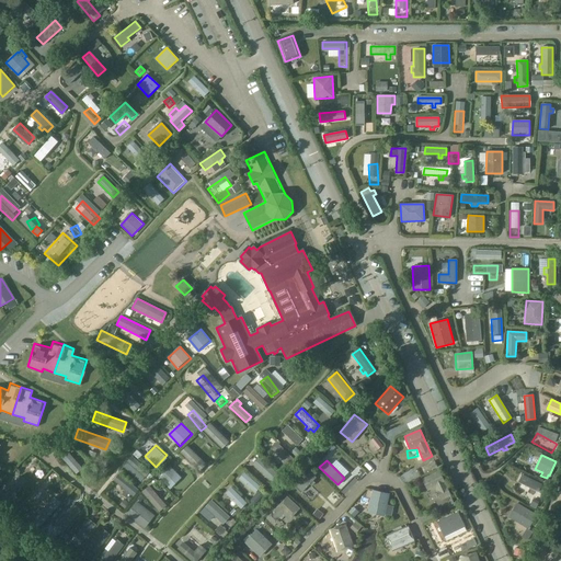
[(170,465),(159,476),(171,488),(182,474),(170,465)]
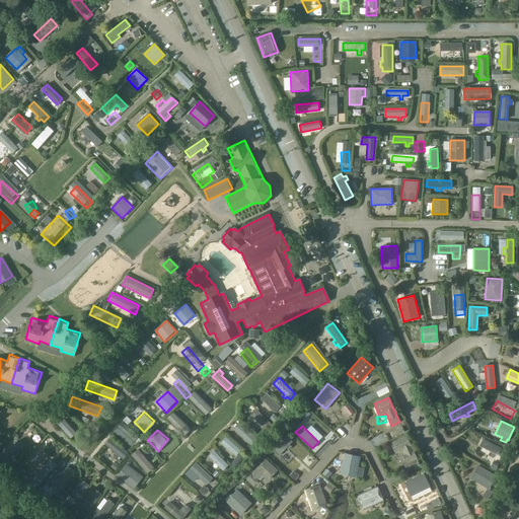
[(254,452),(258,446),(244,435),(239,440),(254,452)]
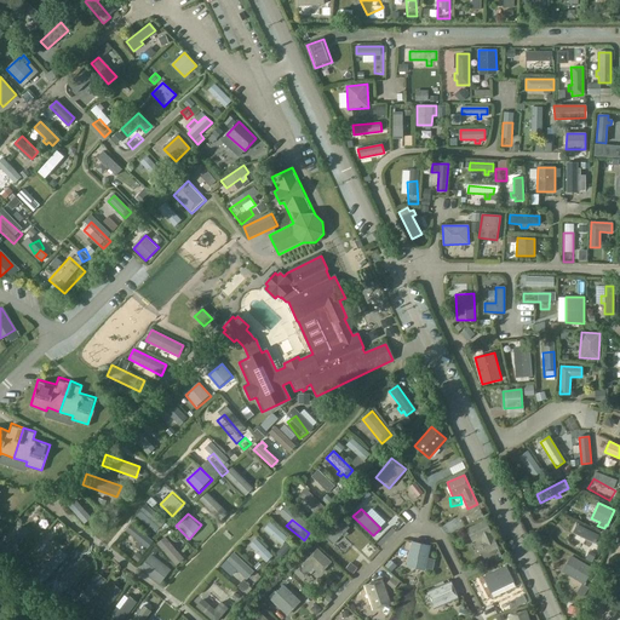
[(345,532),(349,528),(343,521),(326,538),(333,545),(343,535),(344,537),(348,534),(345,532)]
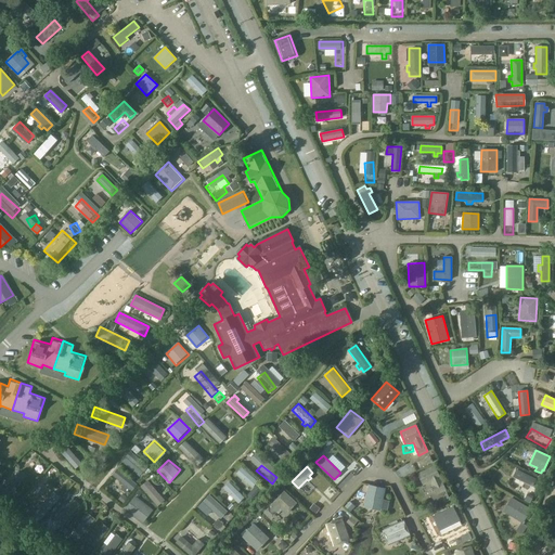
[(434,466),(418,474),(424,486),(430,481),(437,494),(446,490),(434,466)]
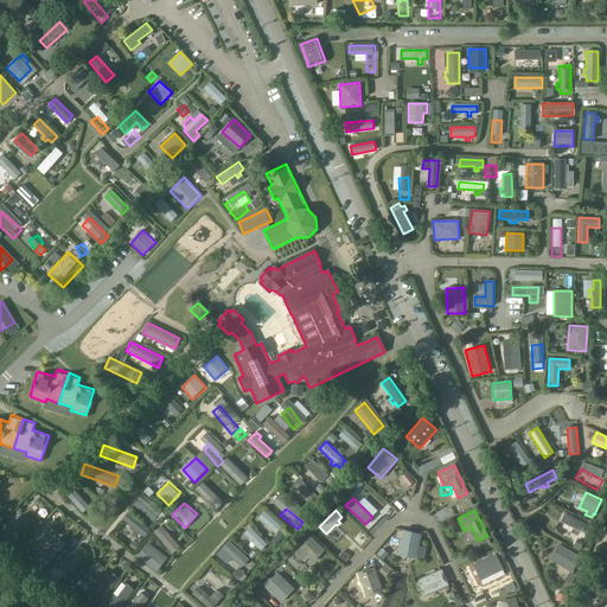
[(144,537),(149,530),(128,512),(123,519),(136,530),(133,535),(138,540),(141,535),(144,537)]
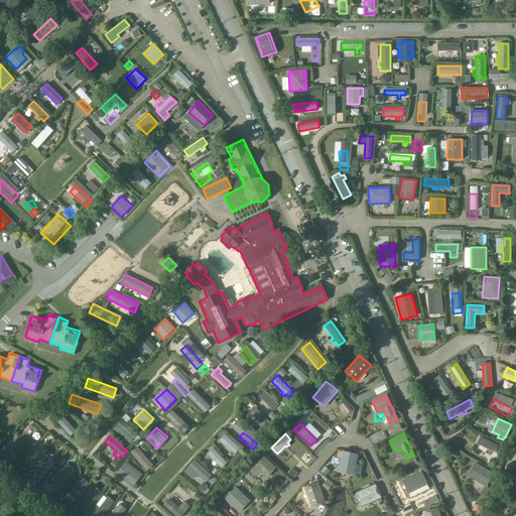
[(12,457),(24,442),(19,437),(6,452),(12,457)]
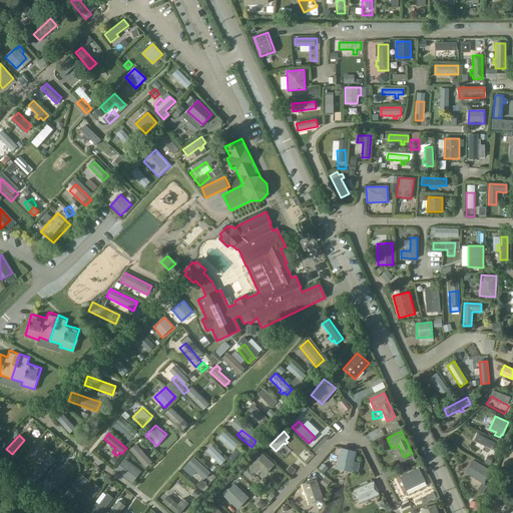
[(474,440),(471,450),(490,456),(493,446),(474,440)]
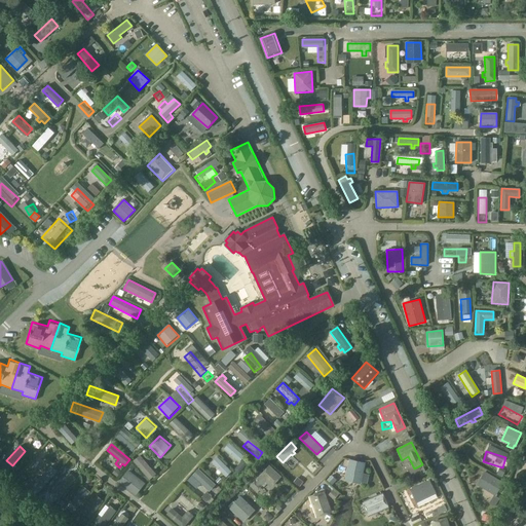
[(229,452),(225,456),(236,467),(240,463),(229,452)]
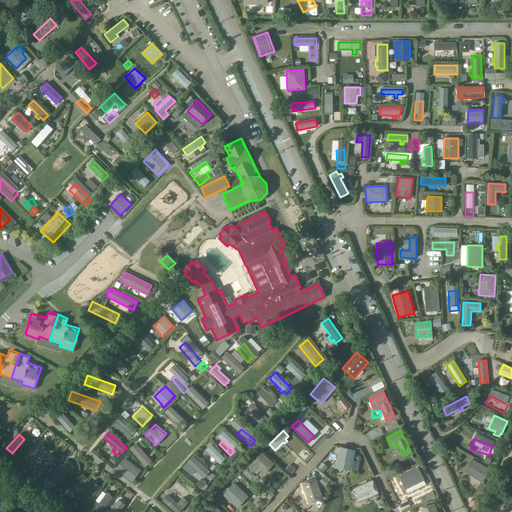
[(136,443),(130,449),(145,467),(151,462),(136,443)]
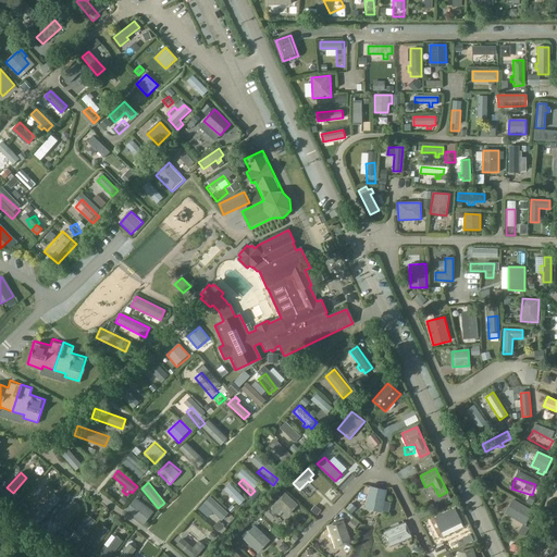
[(382,510),(386,489),(371,485),(367,507),(382,510)]
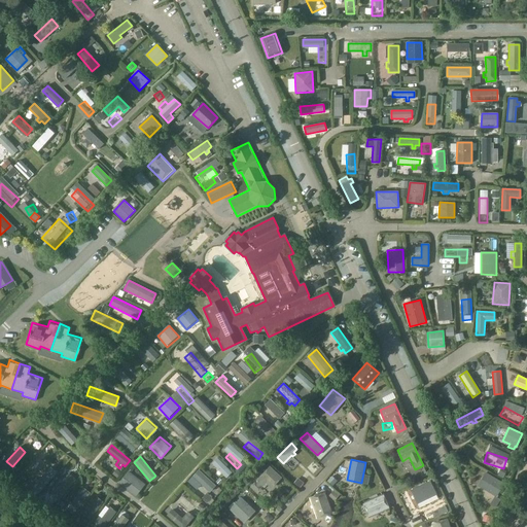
[(212,470),(227,486),(232,482),(216,465),(212,470)]
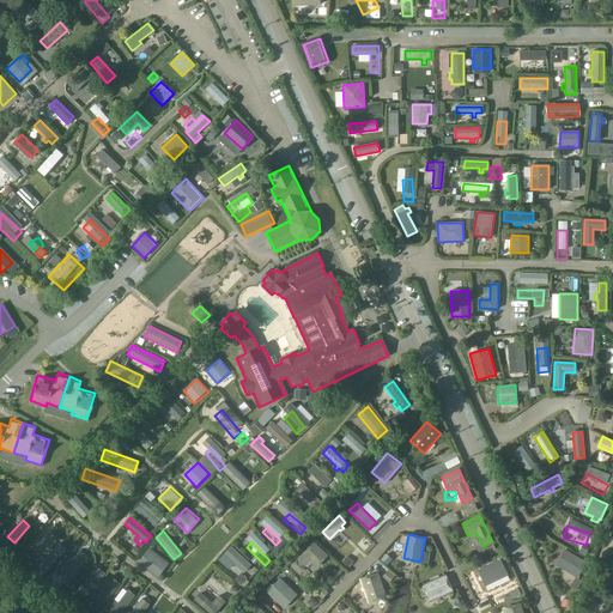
[(316,568),(327,556),(314,542),(291,565),(299,574),(310,562),(316,568)]
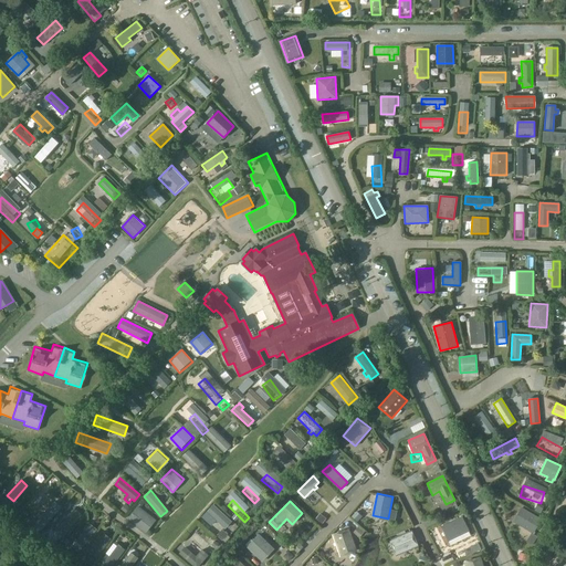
[(224,528),(231,522),(213,505),(207,512),(224,528)]
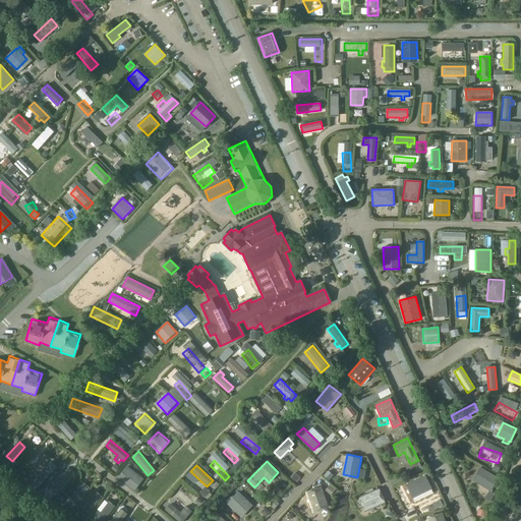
[(117,478),(129,487),(139,475),(127,466),(117,478)]
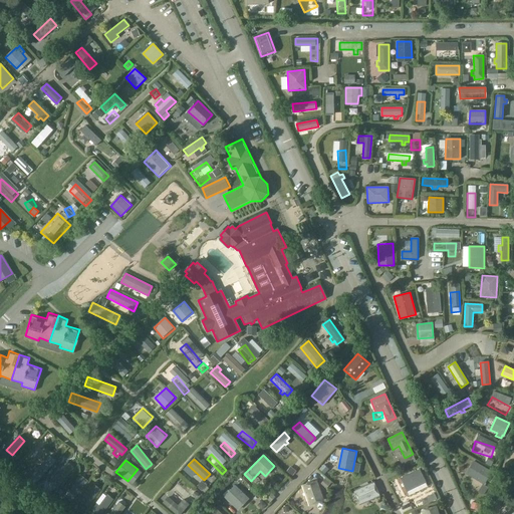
[(491,472),(473,461),(465,475),(483,485),(491,472)]
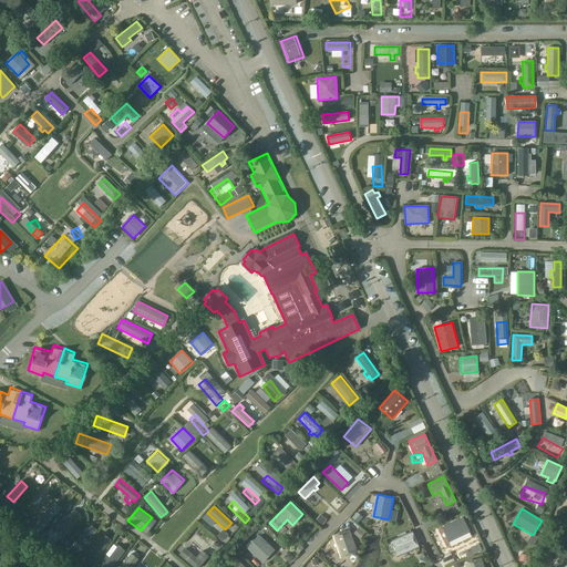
[(449,542),(470,533),(462,517),(442,527),(449,542)]
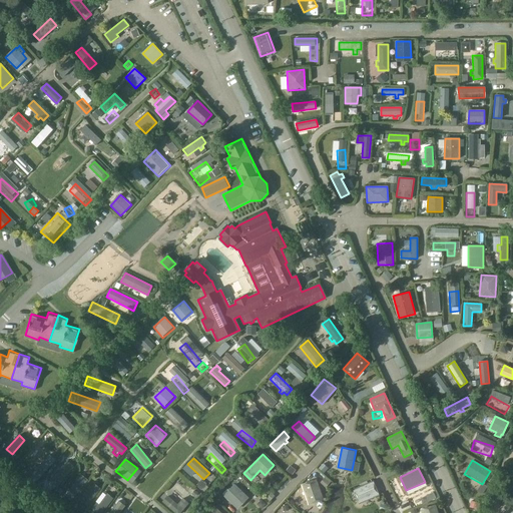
[(214,470),(208,474),(214,480),(219,476),(214,470)]
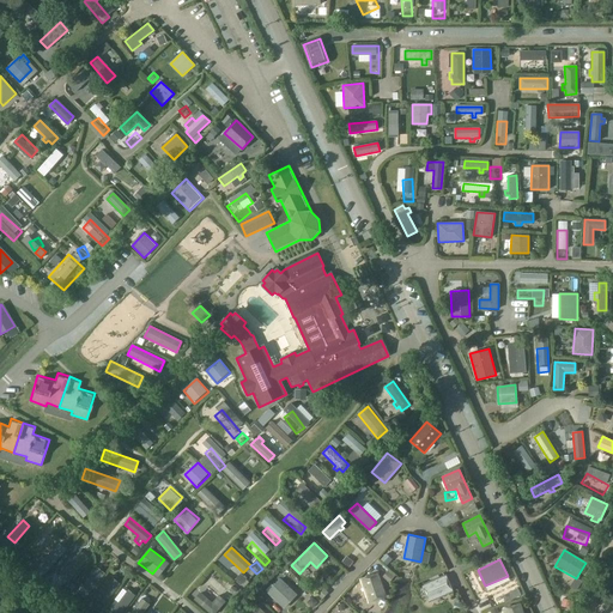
[(386,564),(382,572),(392,576),(395,569),(386,564)]
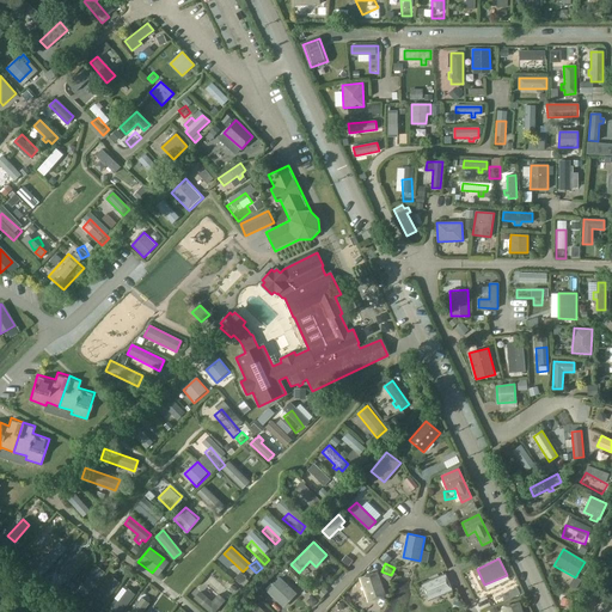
[(66,592),(81,570),(75,565),(60,587),(66,592)]
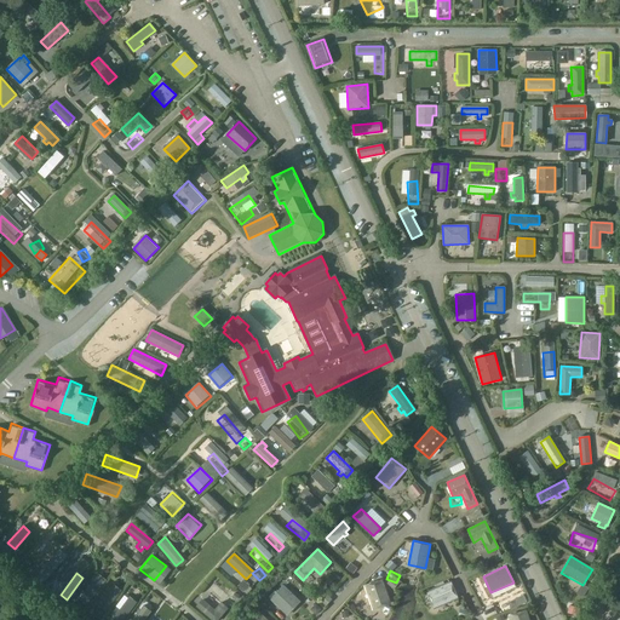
[(382,579),(365,586),(373,610),(391,603),(382,579)]
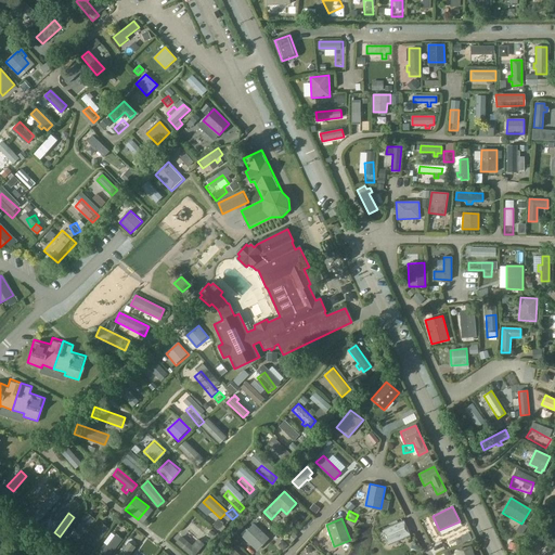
[(403,520),(383,530),(388,544),(410,536),(403,520)]
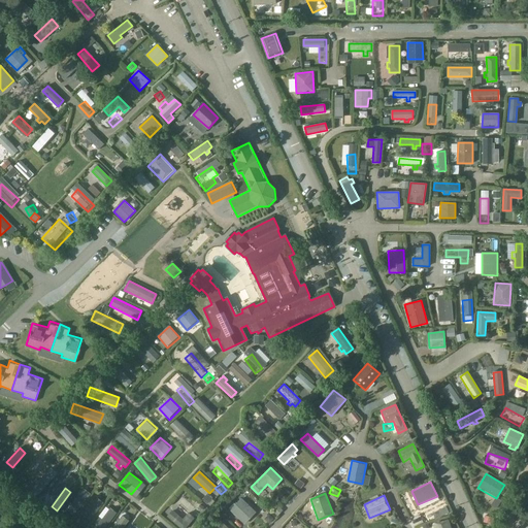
[(29,501),(35,505),(38,499),(32,496),(29,501)]
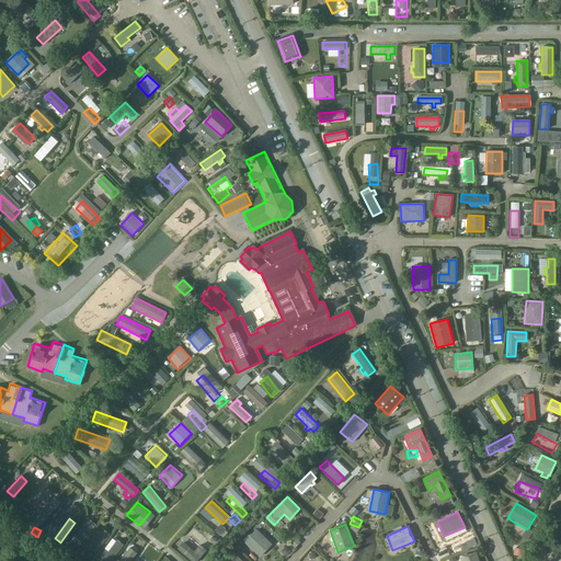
[(244,541),(256,553),(268,541),(256,530),(244,541)]
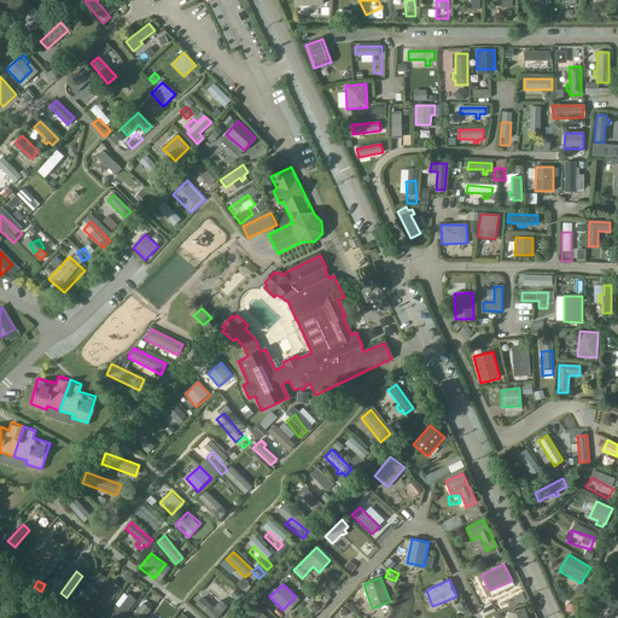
[(100,617),(104,617),(120,596),(112,592),(95,614),(100,617)]
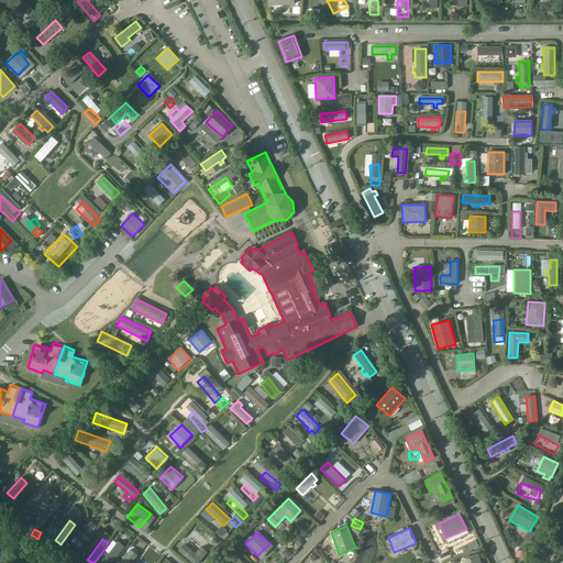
[(108,562),(111,562),(124,547),(118,542),(109,553),(107,552),(103,555),(106,558),(105,560),(108,562)]
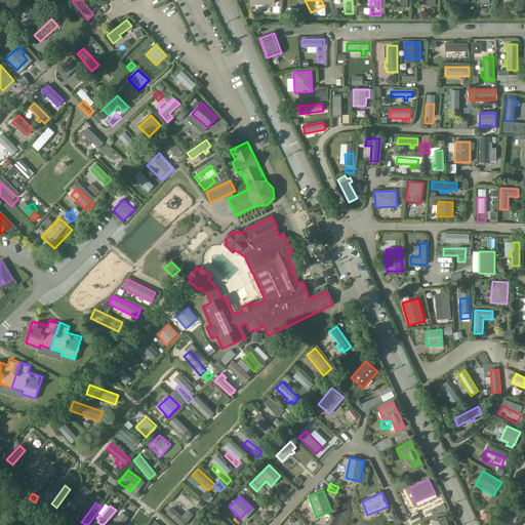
[(188,510),(182,517),(171,508),(166,514),(179,524),(184,524),(193,515),(188,510)]
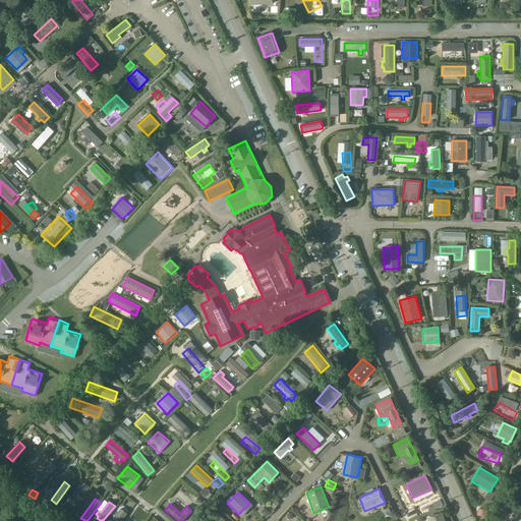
[(109,520),(108,520),(121,520),(127,514),(121,509),(111,520),(109,520)]
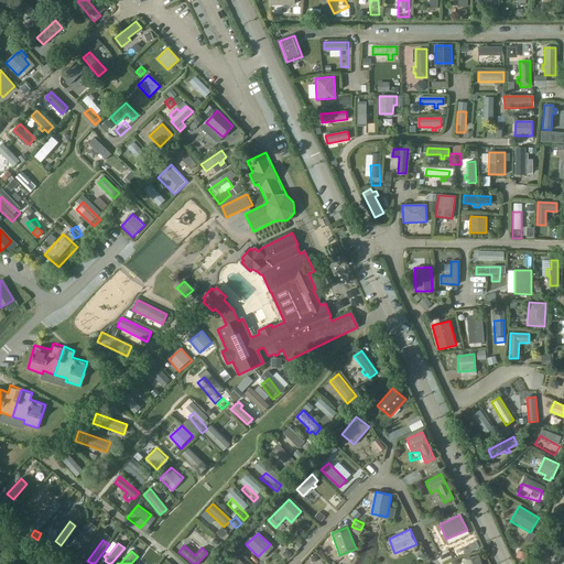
[(465,563),(481,563),(478,554),(464,560),(465,563)]
